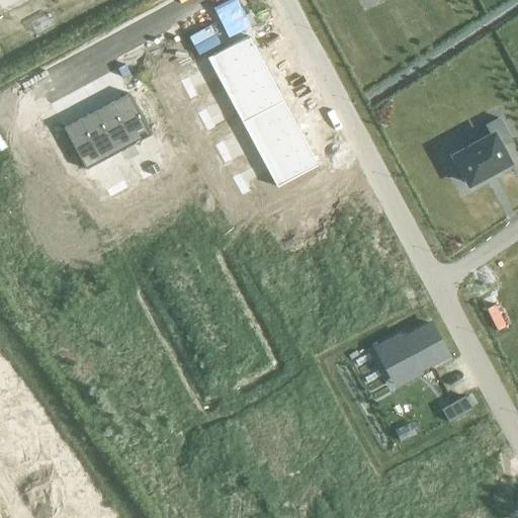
[(248,35),(207,58),(216,74),(257,52),(248,35)]
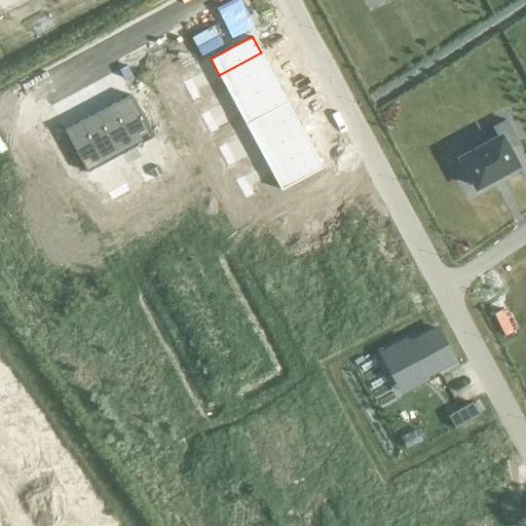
[(261,52),(219,75),(228,91),(269,69),(261,52)]
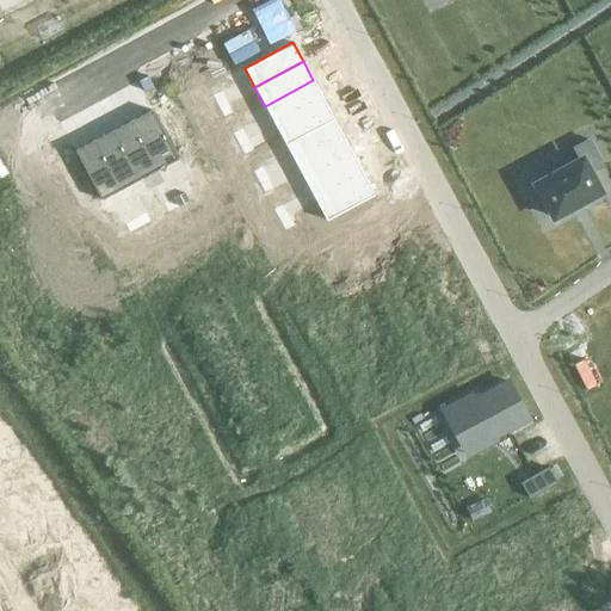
[(313,80),(265,106),(275,125),(323,99),(313,80)]
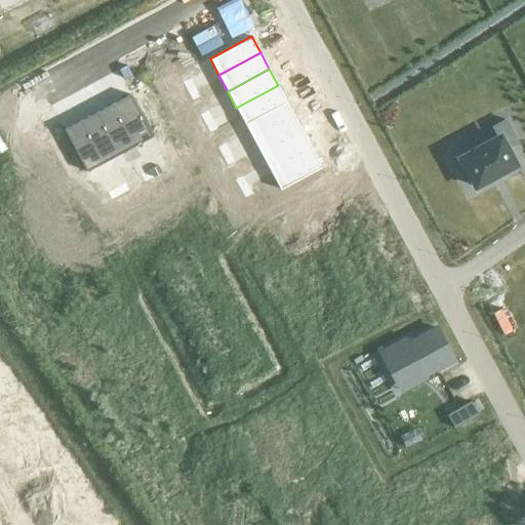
[(190,79),(182,83),(186,92),(195,87),(190,79)]
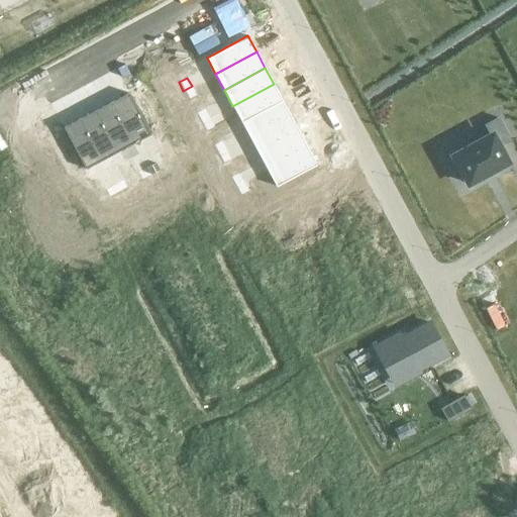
[(274,84),(232,106),(241,122),(282,100),(274,84)]
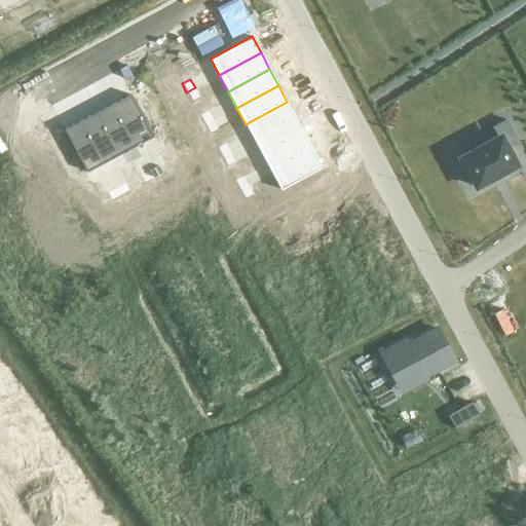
[(195,87),(186,92),(191,102),(200,97),(195,87)]
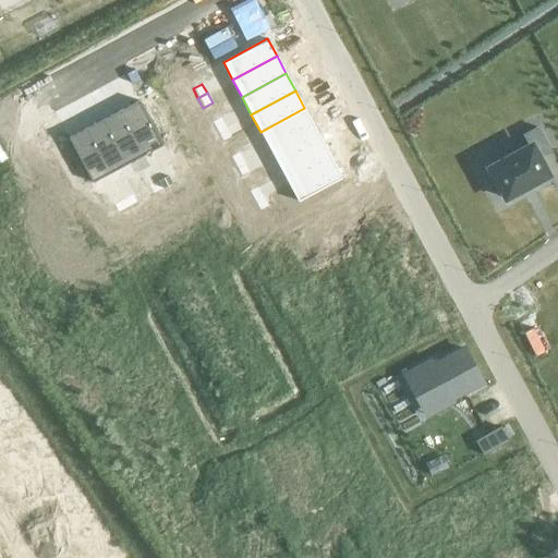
[(137,100),(120,110),(144,155),(161,145),(137,100)]
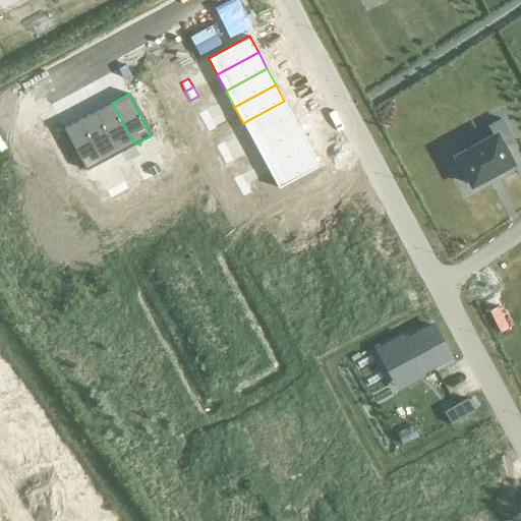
[(284,101),(243,123),(251,138),(293,117),(284,101)]
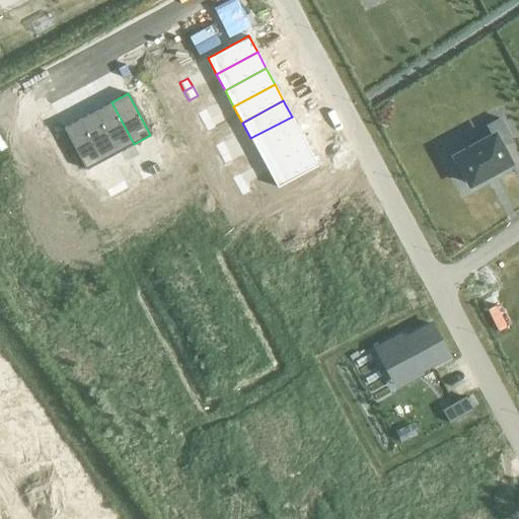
[(112,102),(95,110),(118,152),(134,144),(112,102)]
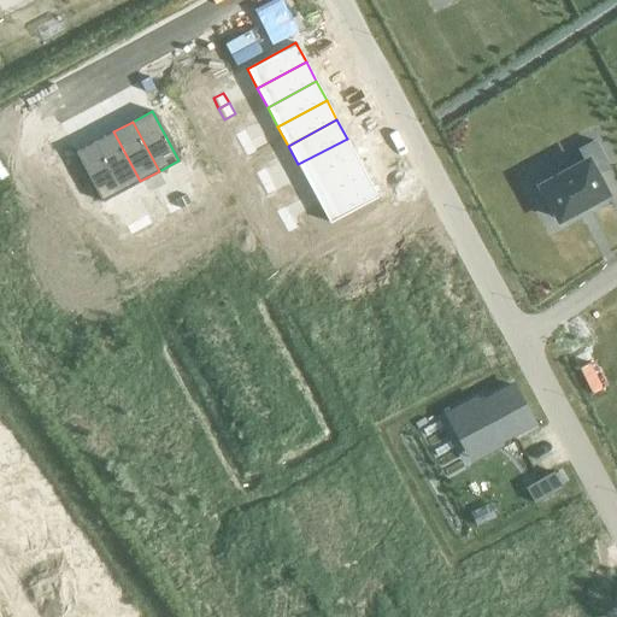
[(244,130),(234,136),(240,147),(250,141),(244,130)]
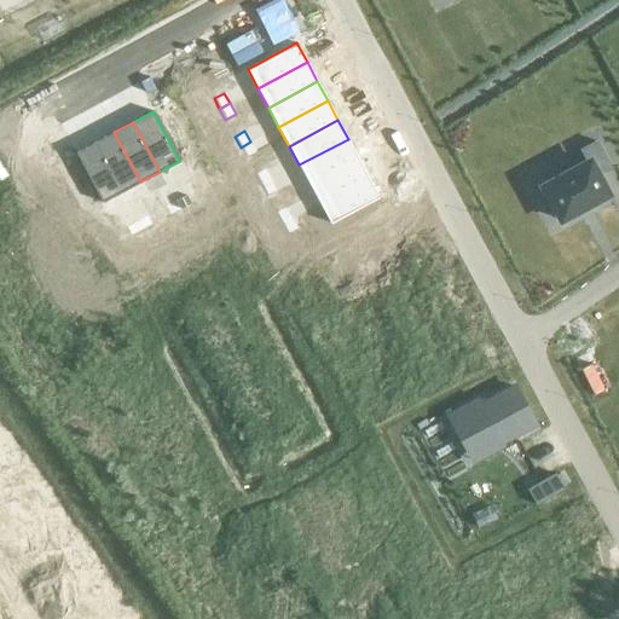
[(114,132),(96,143),(121,192),(140,181),(114,132)]
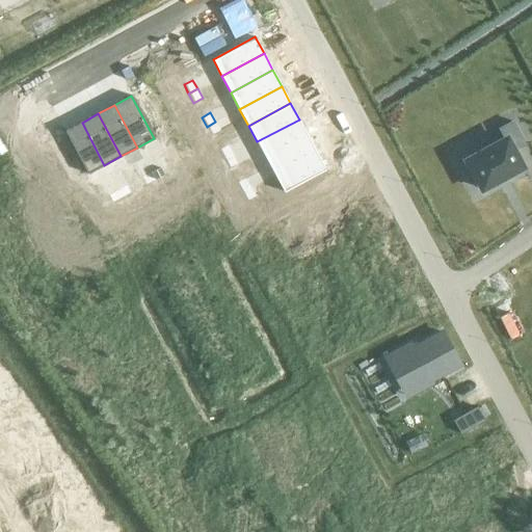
[(299,120),(257,141),(266,158),(308,136),(299,120)]
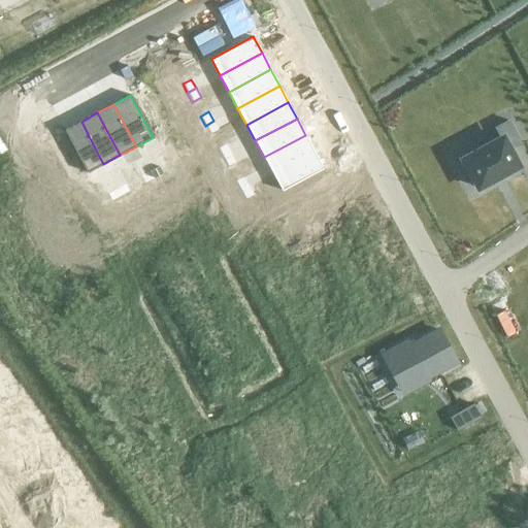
[(213,121),(205,126),(209,135),(219,130),(213,121)]
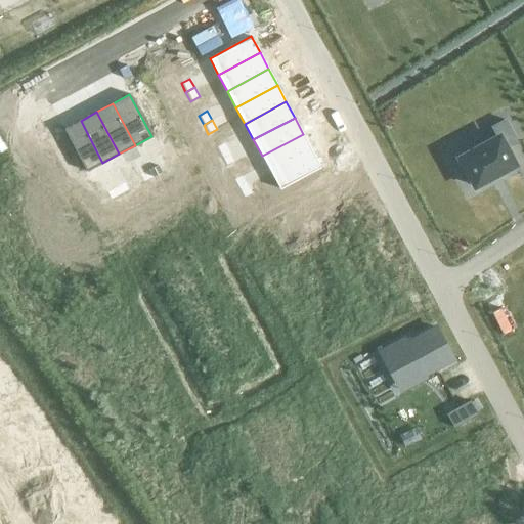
[(497,137),(459,158),(464,167),(461,169),(468,183),(472,181),(474,186),(489,178),(491,177),(490,177),(497,173),(497,174),(498,173),(514,165),(505,148),(507,147),(506,146),(515,141),(515,143),(517,142),(505,120),(491,126),(497,137)]
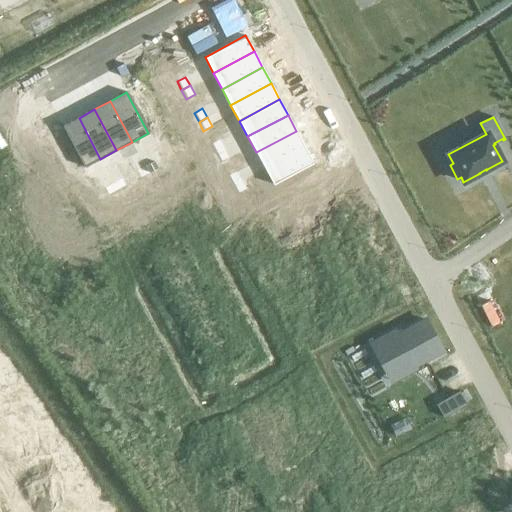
[(79,118),(63,126),(84,167),(100,159),(79,118)]
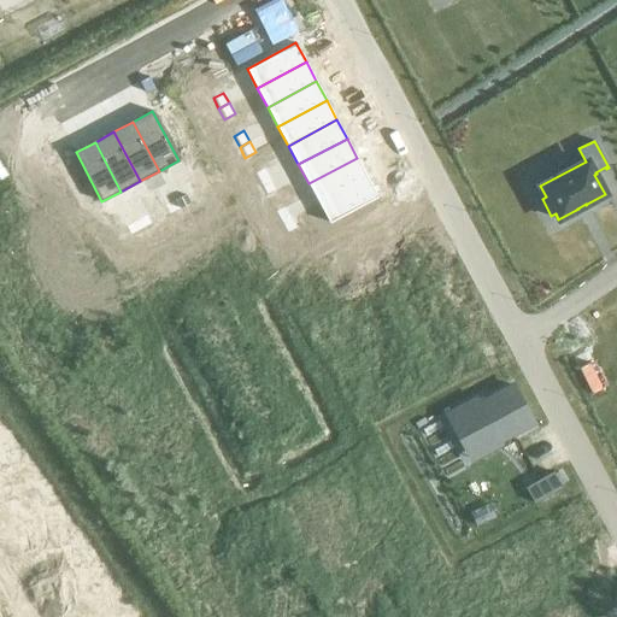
[(357,158),(309,183),(318,203),(368,176),(357,158)]
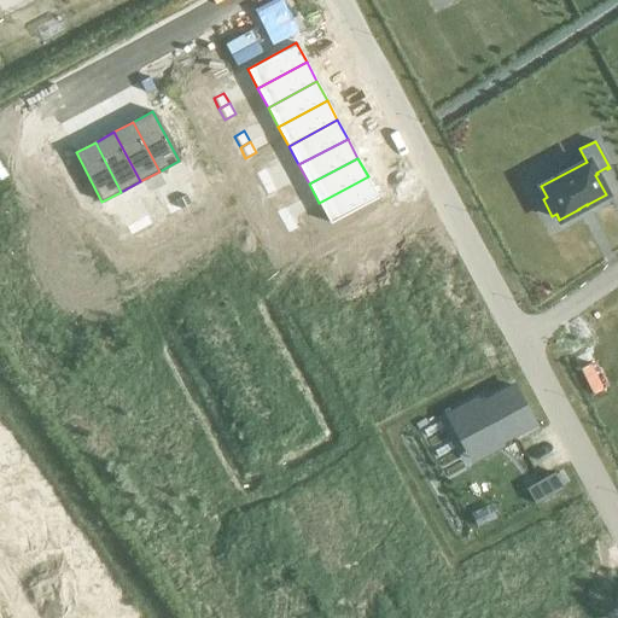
[(264,169),(255,175),(260,185),(270,180),(264,169)]
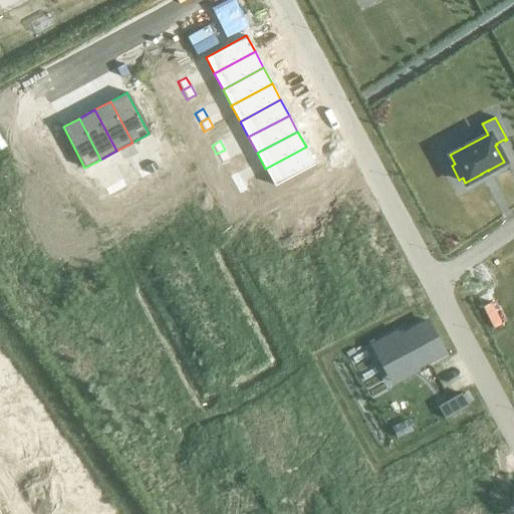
[(306,147),(265,169),(274,185),(314,163),(306,147)]
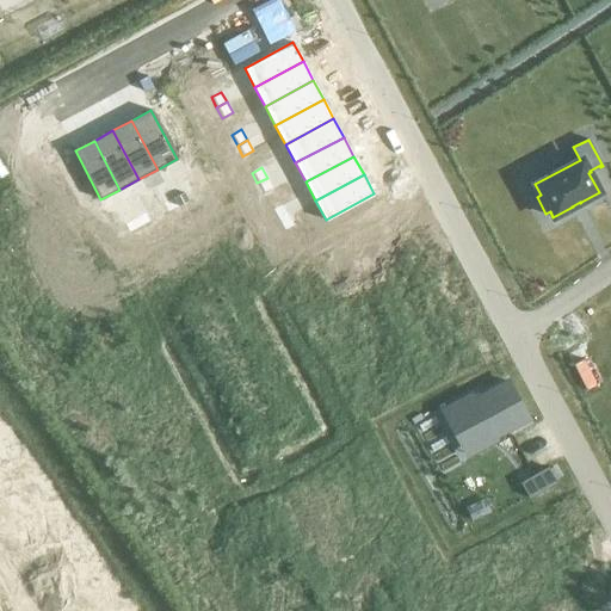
[(267,178),(257,183),(263,193),(273,189),(267,178)]
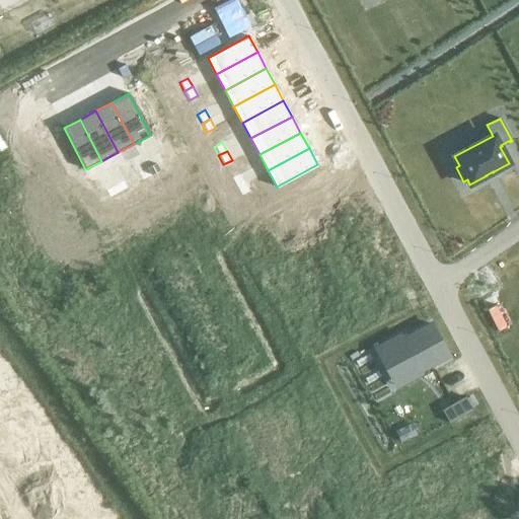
[(155,162),(147,167),(151,175),(160,171),(155,162)]
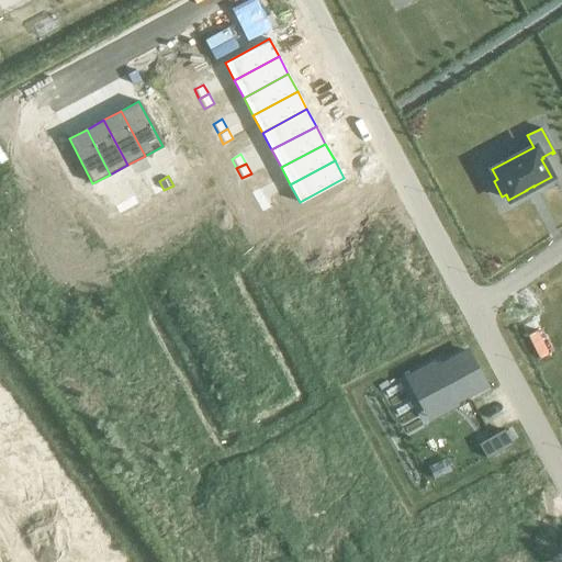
[(159,181),(149,187),(154,195),(164,190),(159,181)]
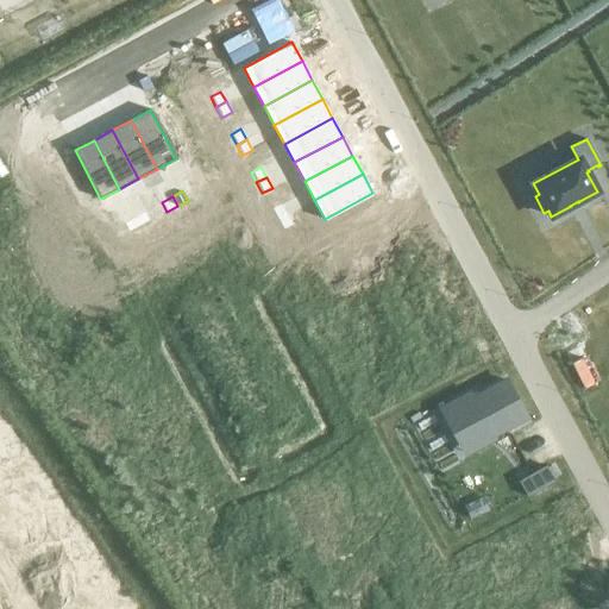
[(281,205),(271,209),(277,220),(287,215),(281,205)]
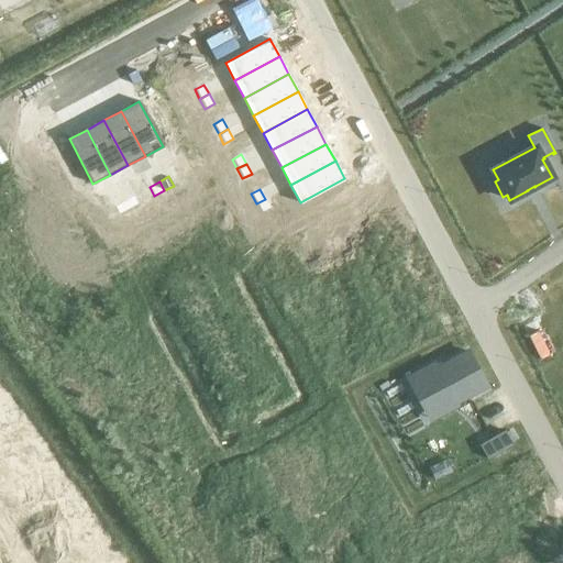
[(134,195),(124,200),(129,209),(139,205),(134,195)]
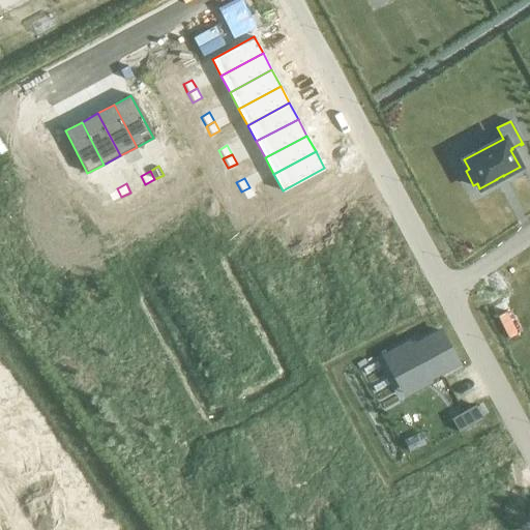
[(249,187),(241,192),(245,201),(255,196),(249,187)]
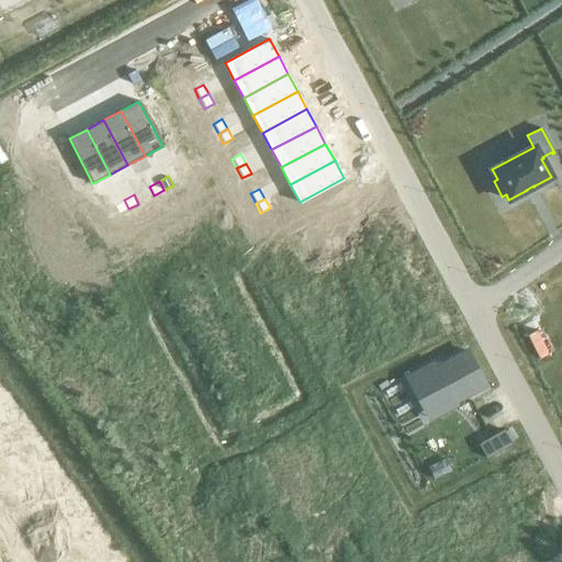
[(124,200),(114,205),(120,214),(128,209),(124,200)]
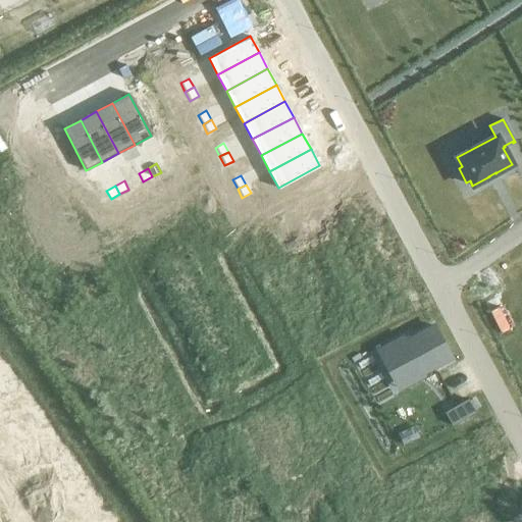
[(402,337),(378,350),(394,379),(418,367),(421,373),(451,358),(433,326),(405,342),(402,337)]
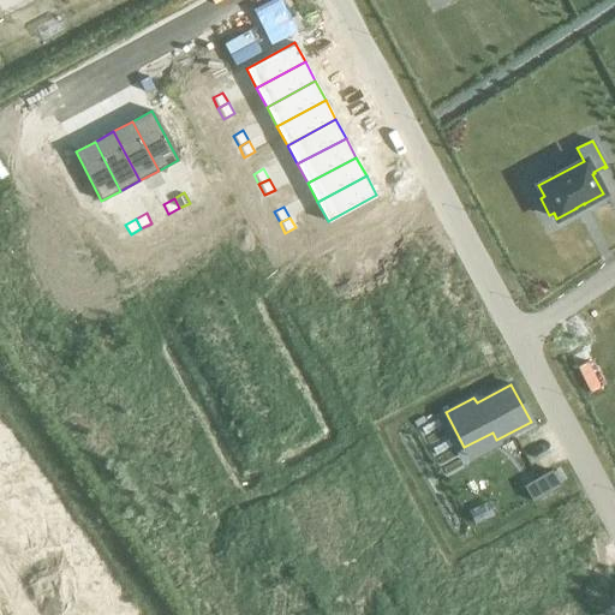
[(553,470),(525,484),(533,500),(561,484),(553,470)]
